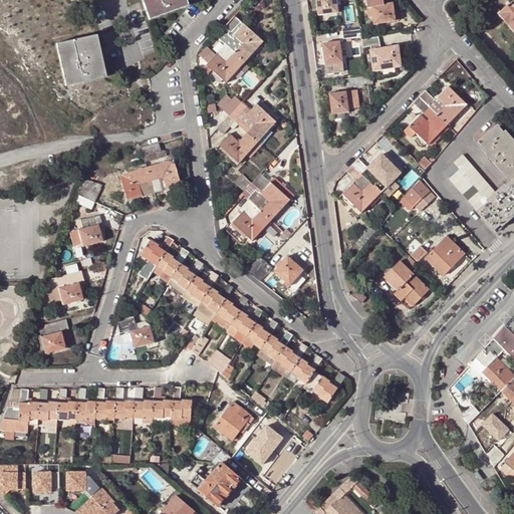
[(138,0),(144,15),(151,12),(153,19),(180,9),(177,3),(183,1),(183,0),(138,0)]
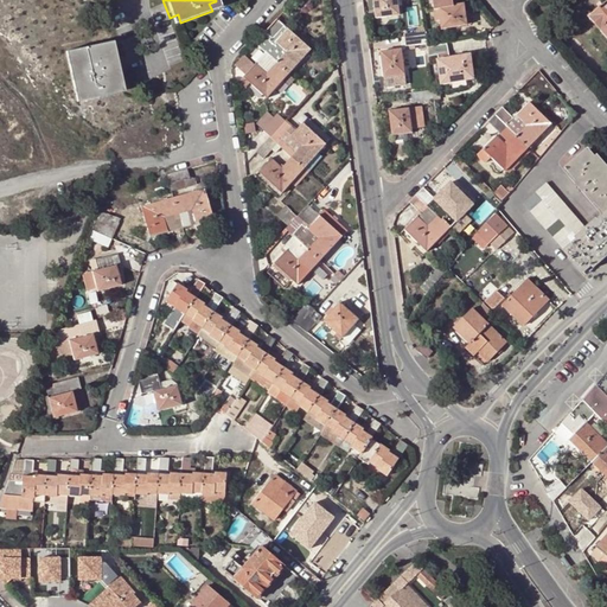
[(362,0),(365,13),(374,12),(371,0),(362,0)]
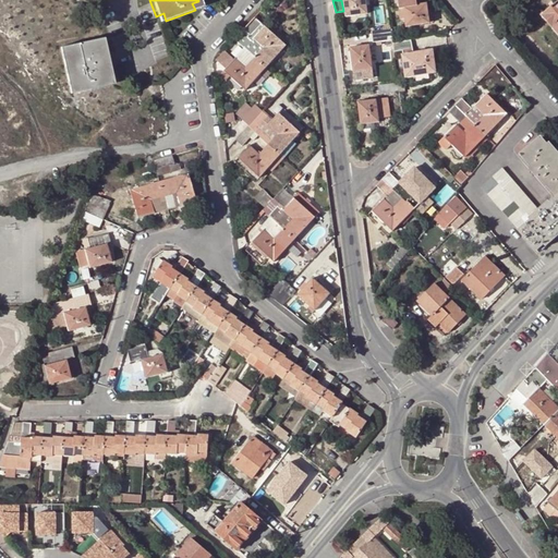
[(363,0),(341,0),(343,11),(344,17),(365,14),(363,0)]
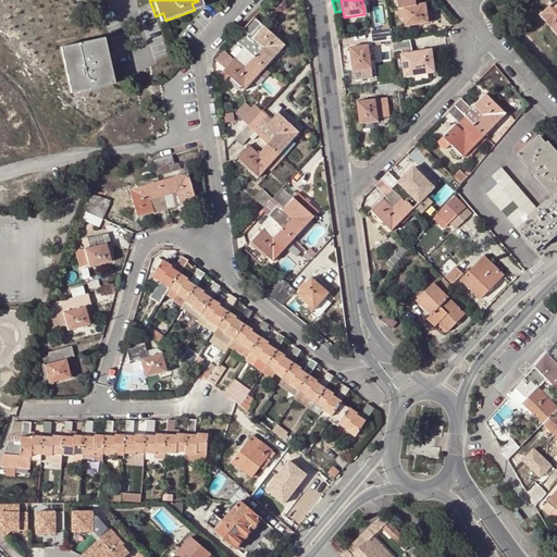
[(401,9),(404,26),(431,23),(430,16),(425,16),(425,12),(424,4),(415,5),(413,0),(395,0),(397,10),(401,9)]
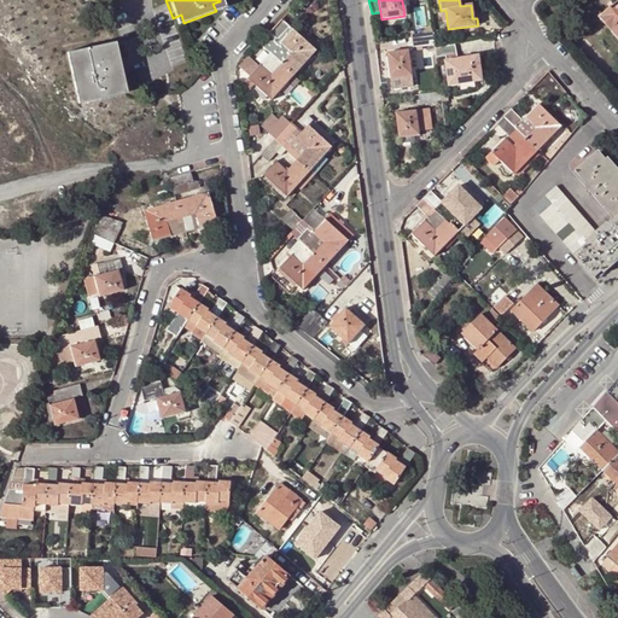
[(223,9),(220,1),(213,4),(216,11),(223,9)]
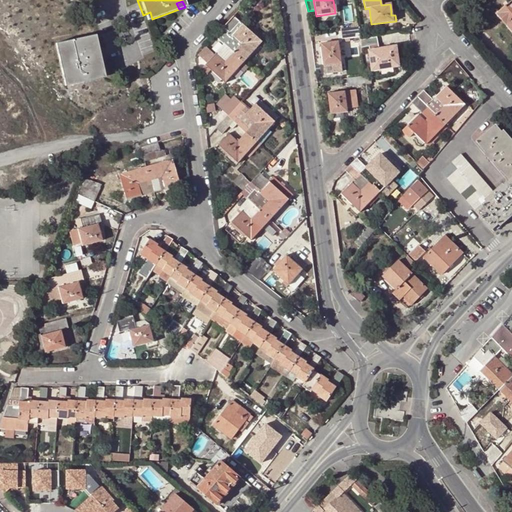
[(511,4),(507,9),(504,6),(495,14),(511,34),(511,4)]
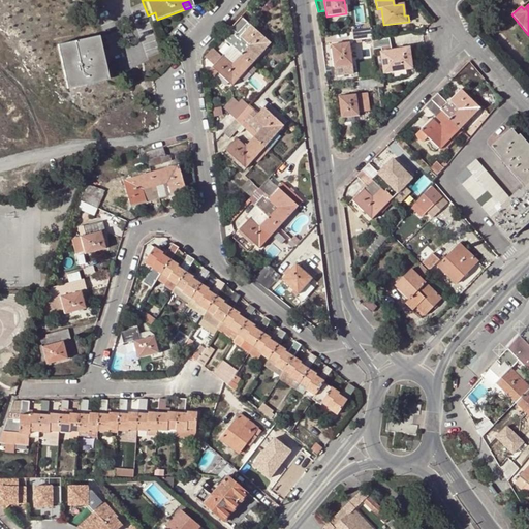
[(157,20),(155,12),(148,16),(151,22),(157,20)]
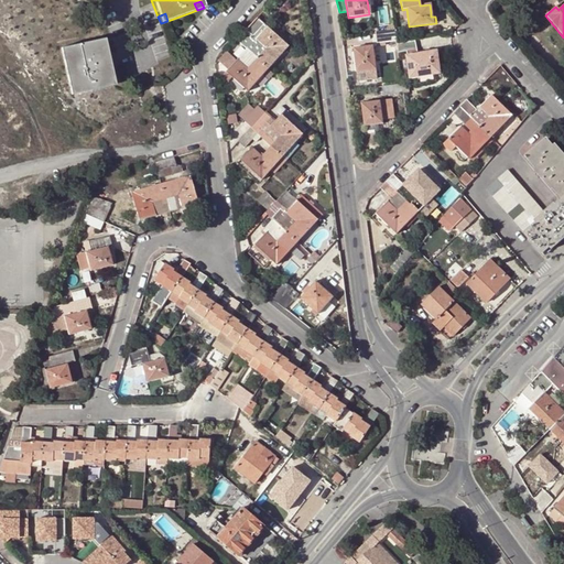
[(255,18),(235,41),(255,60),(267,69),(288,47),(255,18)]
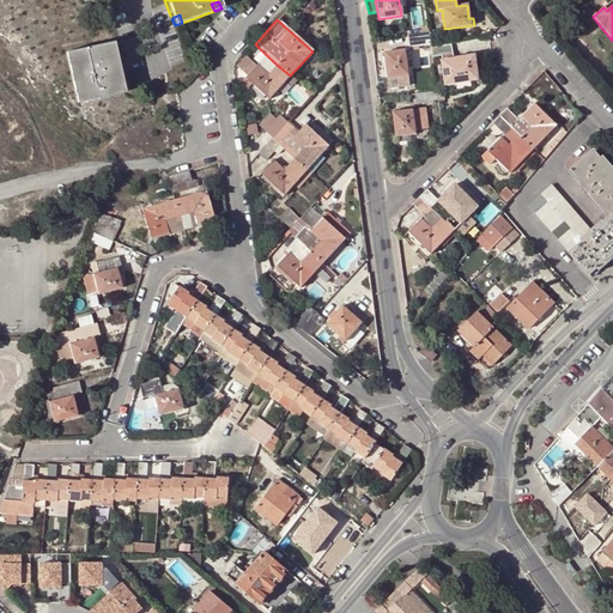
[(430,44),(428,32),(406,36),(408,48),(430,44)]
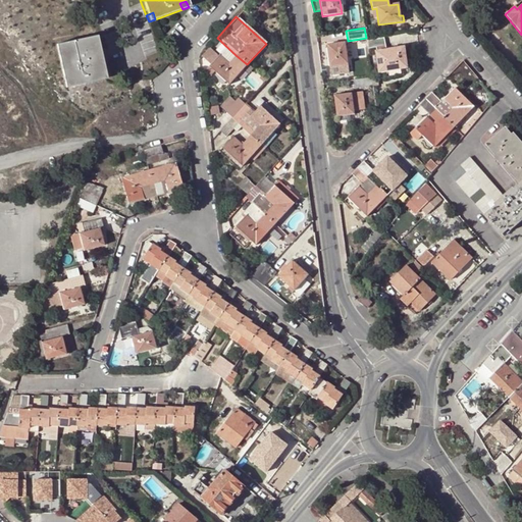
[(90,39),(92,46),(98,44),(97,38),(90,39)]
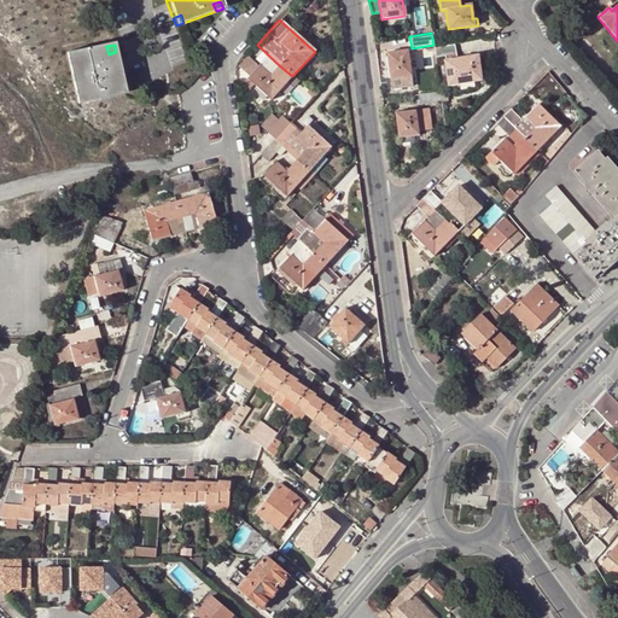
[(454,54),(453,45),(433,48),(435,58),(454,54)]
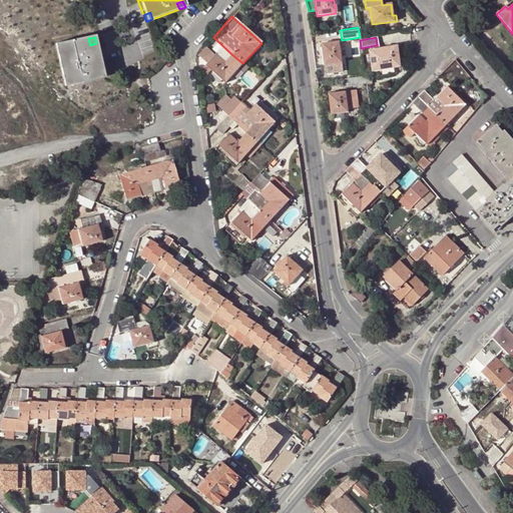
[(54,46),(62,81),(68,80),(69,86),(97,80),(96,73),(102,72),(96,43),(90,45),(88,38),(54,46)]
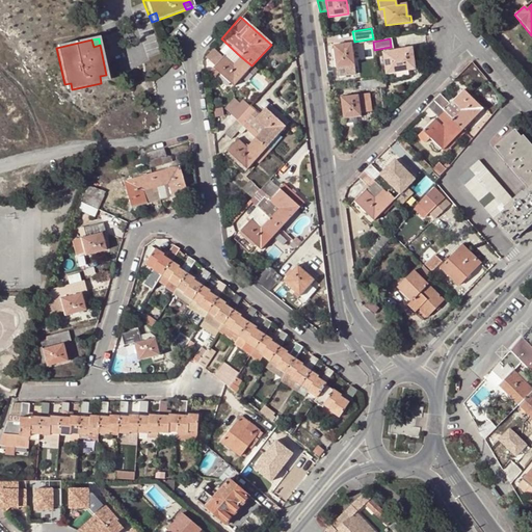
[(353,65),(350,45),(333,47),(336,68),(353,65)]
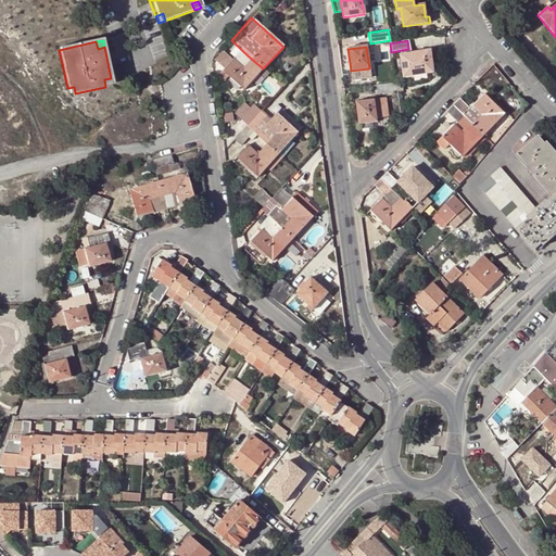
[(432,73),(429,51),(400,55),(403,77),(432,73)]
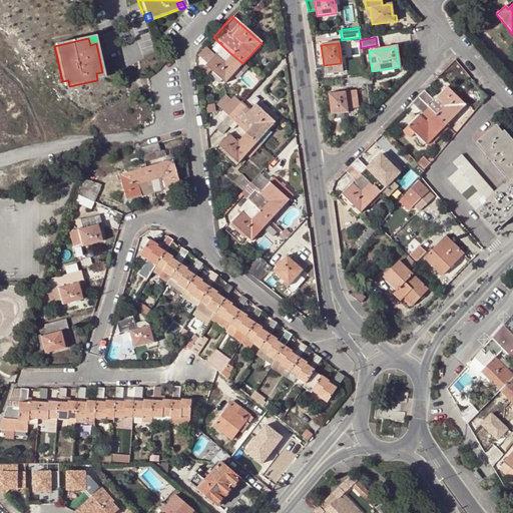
[(242,63),(231,54),(224,62),(215,54),(204,66),(224,83),(242,63)]
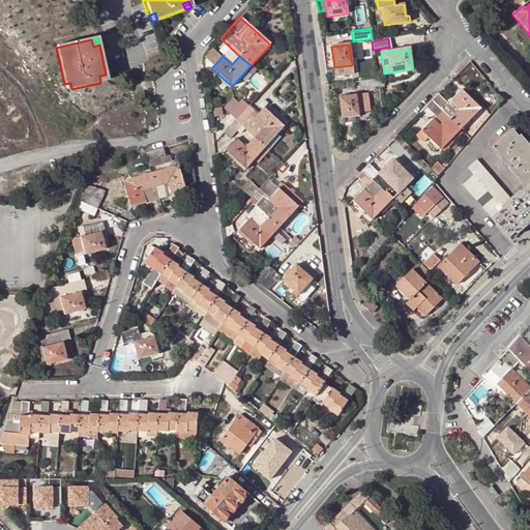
[(378,88),(377,79),(358,82),(359,90),(378,88)]
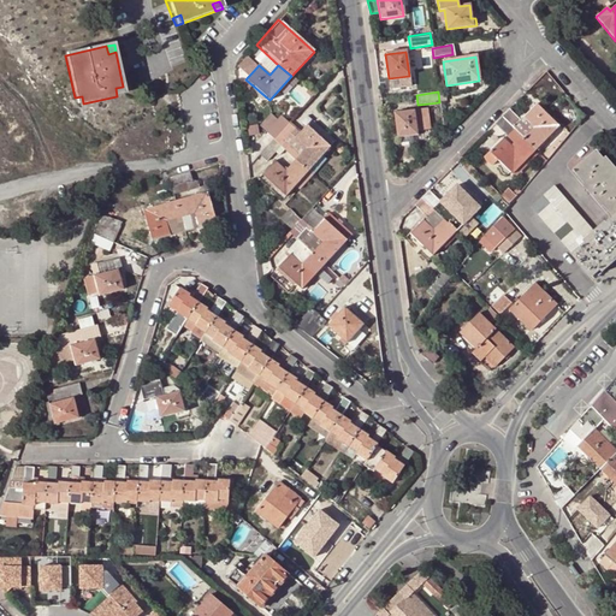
[(501,117),(534,150),(558,128),(535,105),(520,120),(508,110),(501,117)]
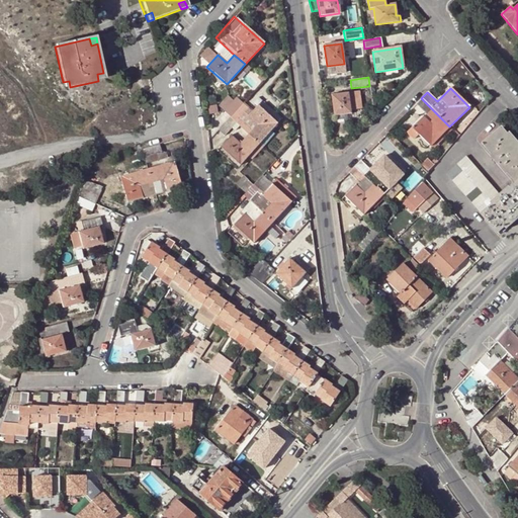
[(360,109),(358,92),(330,95),(333,116),(351,113),(350,110),(360,109)]
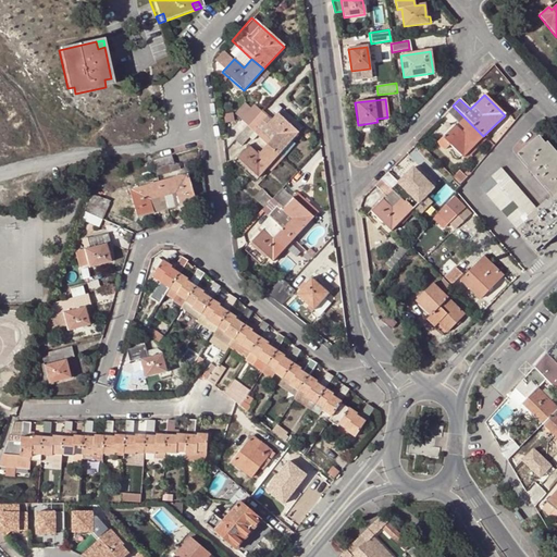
[(461,158),(483,136),(453,106),(446,113),(467,132),(463,135),(455,125),(436,144),(444,150),(448,145),(461,158)]
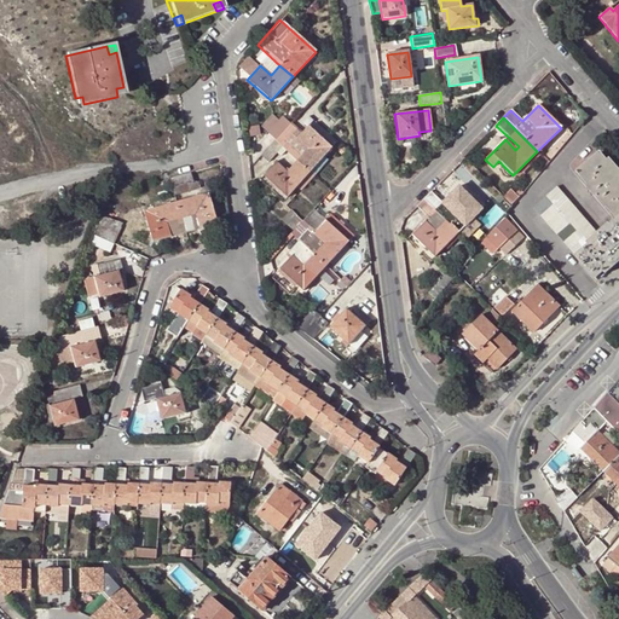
[(279,119),(264,136),(271,143),(273,140),(287,125),(279,119)]
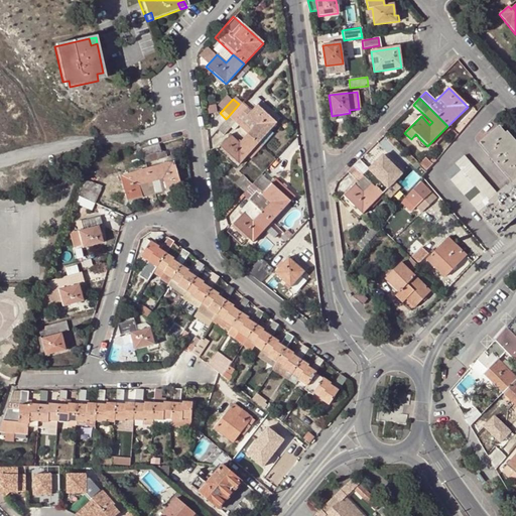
[(256,144),(268,132),(275,124),(255,105),(249,112),(240,103),(239,104),(228,117),(237,126),(246,134),(256,144)]
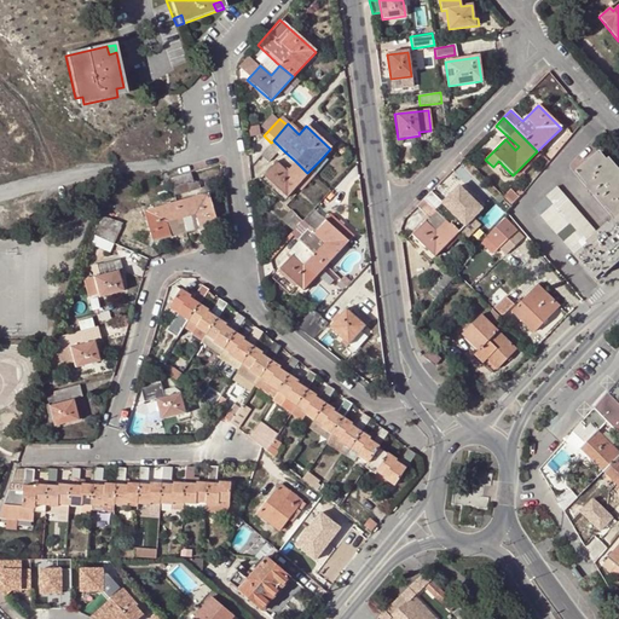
[(571,134),(566,131),(543,157),(548,162),(571,134)]
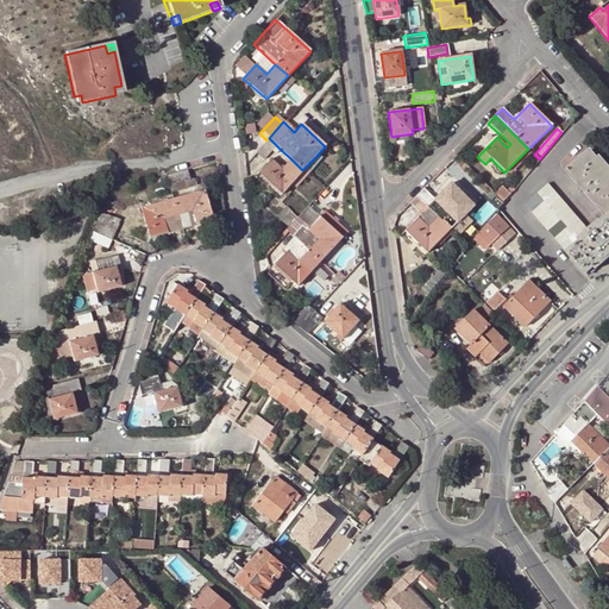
[(267,140),(259,133),(248,146),(255,152),(267,140)]
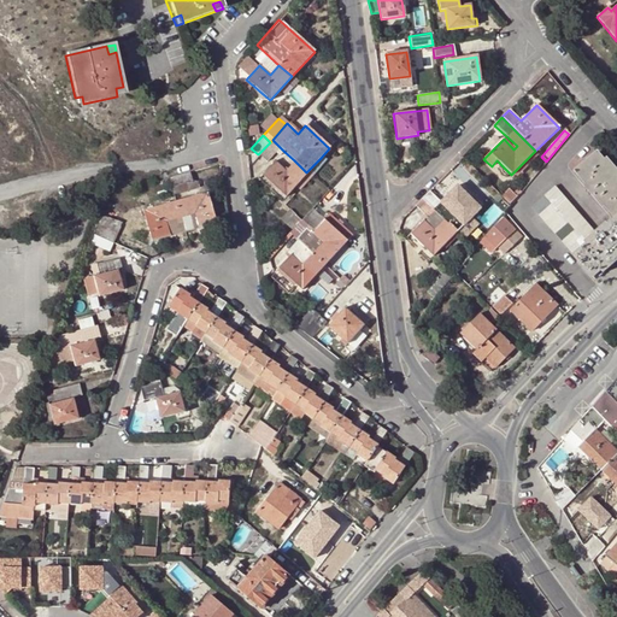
[(277,157),(283,151),(272,140),(270,142),(258,154),(258,156),(265,163),(274,153),(277,157)]
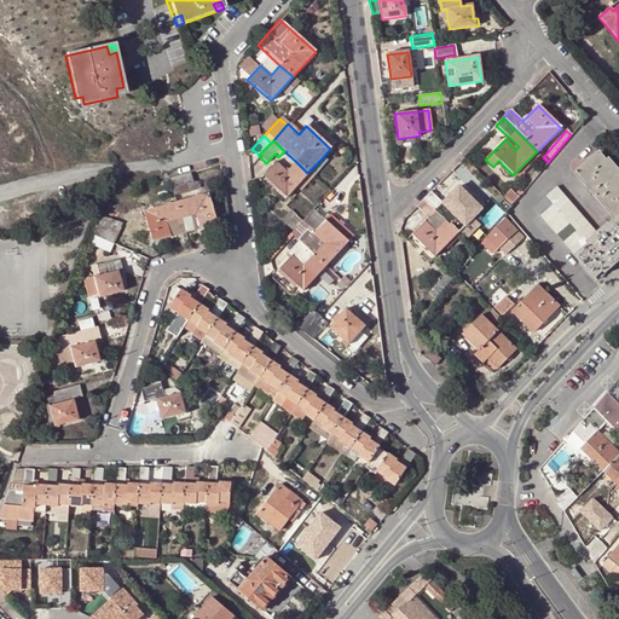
[(594,279),(602,272),(618,255),(618,178),(605,161),(597,154),(574,173),(586,186),(606,208),(615,219),(608,226),(586,246),(584,243),(596,232),(556,187),(532,208),(594,279)]
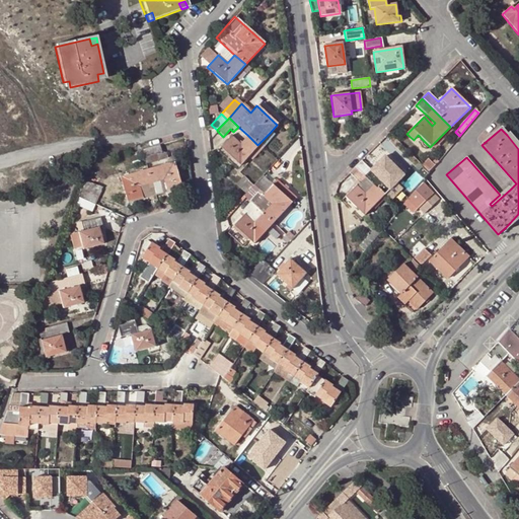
[(273,135),(270,133),(257,145),(262,148),(273,135)]
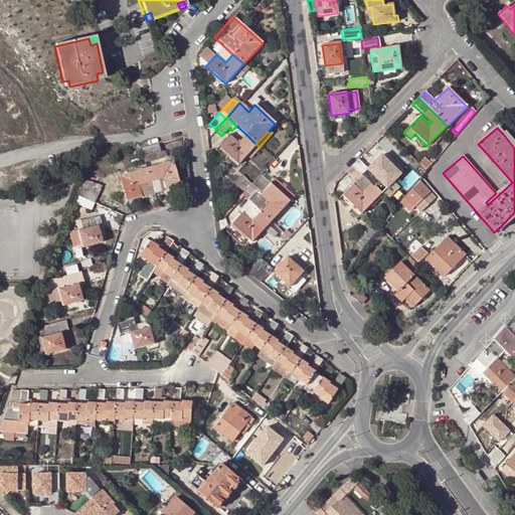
[(514,142),(506,132),(503,134),(514,148),(514,142)]
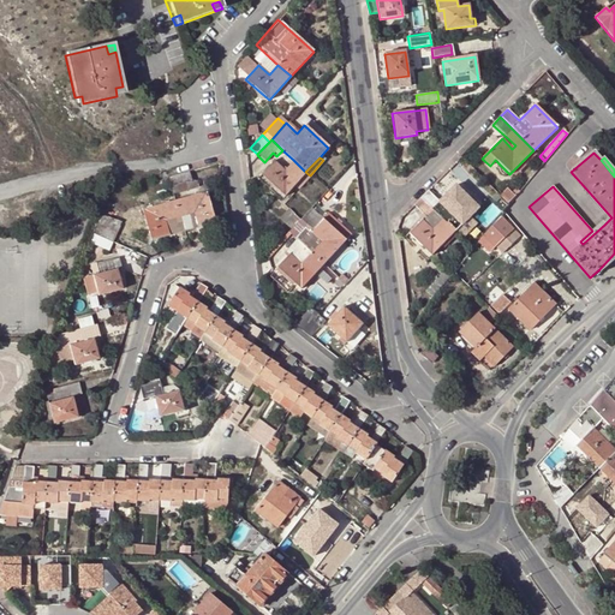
[(261,175),(284,196),(290,190),(305,172),(293,160),(284,171),(274,161),(261,175)]
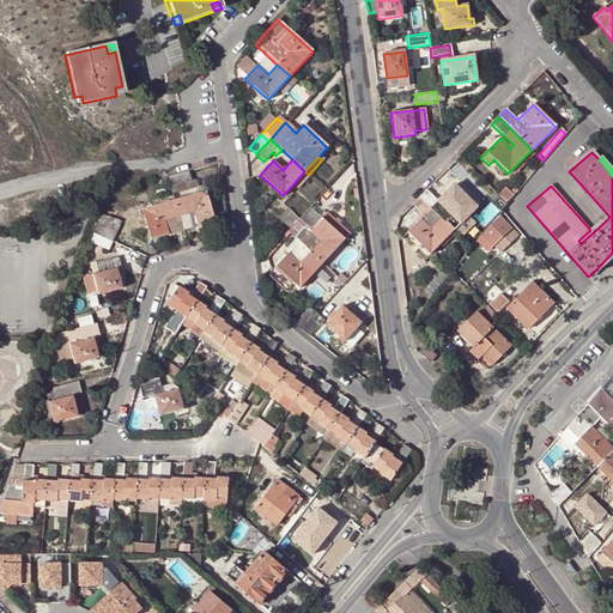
[(309,175),(304,171),(289,189),(292,193),(309,175)]
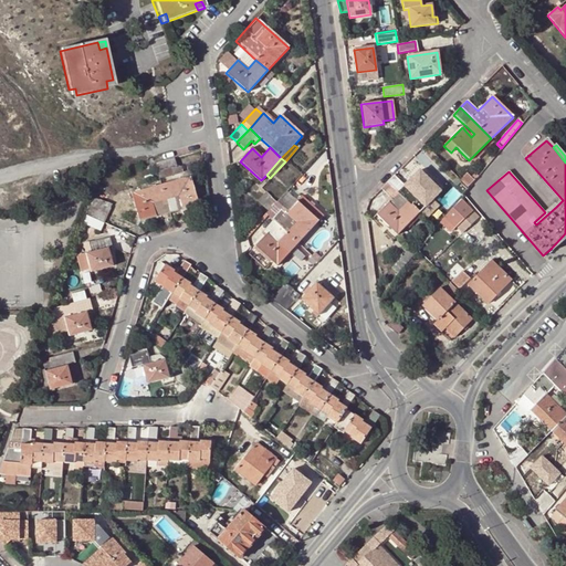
[(154,165),(156,173),(175,167),(173,159),(154,165)]
